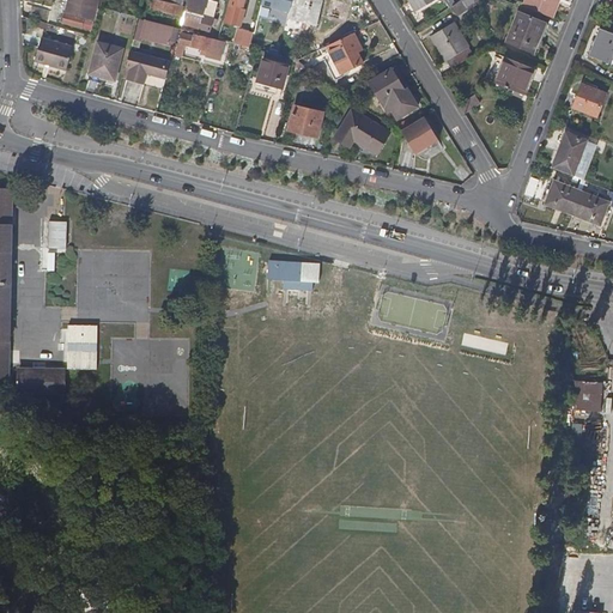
[(90,30),(95,16),(84,12),(86,0),(67,0),(64,14),(62,22),(62,23),(66,24),(90,30)]
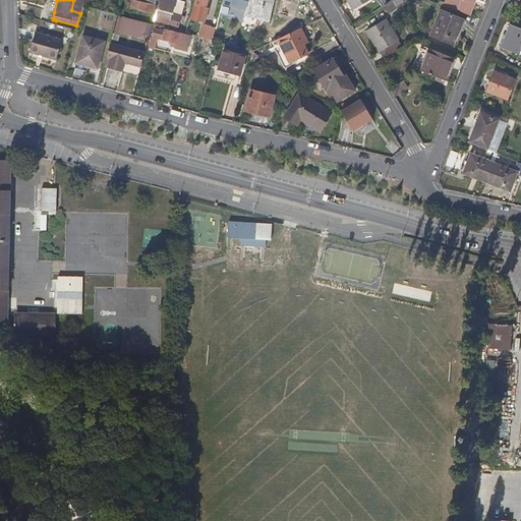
[(80,13),(83,0),(73,0),(71,10),(80,13)]
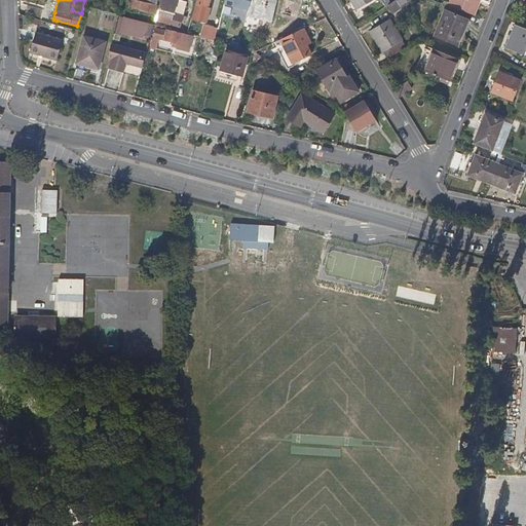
[(156,5),(143,1),(142,0),(134,0),(132,7),(154,13),(157,5),(156,5)]
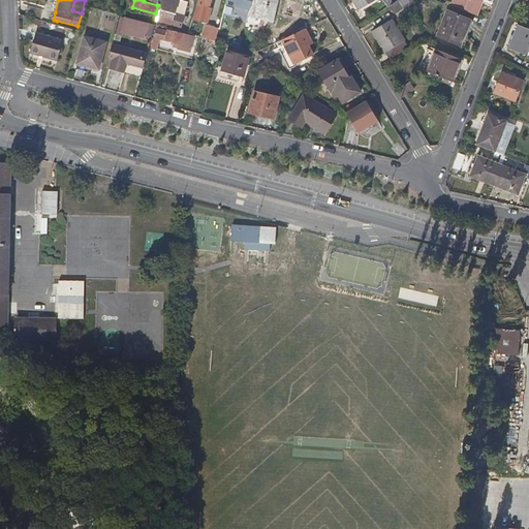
[(293,9),(296,2),(288,0),(286,0),(283,13),(291,16),(293,9)]
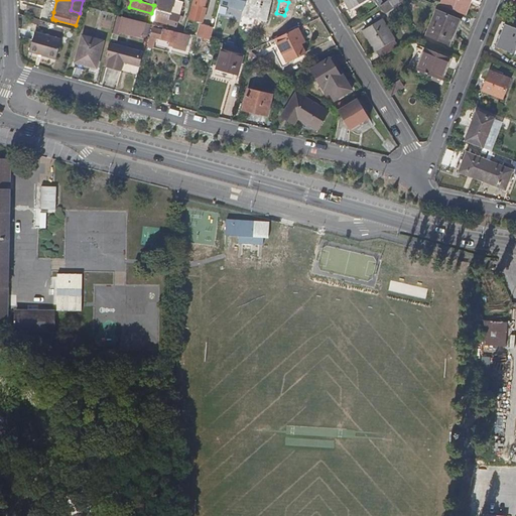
[(344,0),(351,10),(367,0),(344,0)]
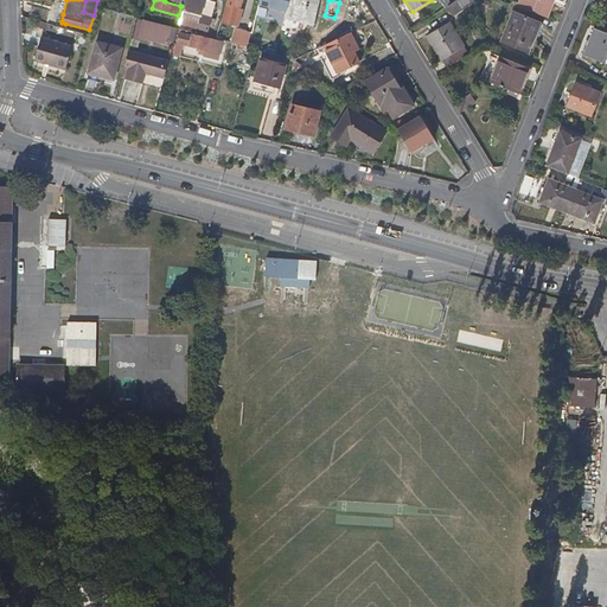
[(454,16),(475,1),(474,0),(455,0),(449,4),(447,6),(454,16)]
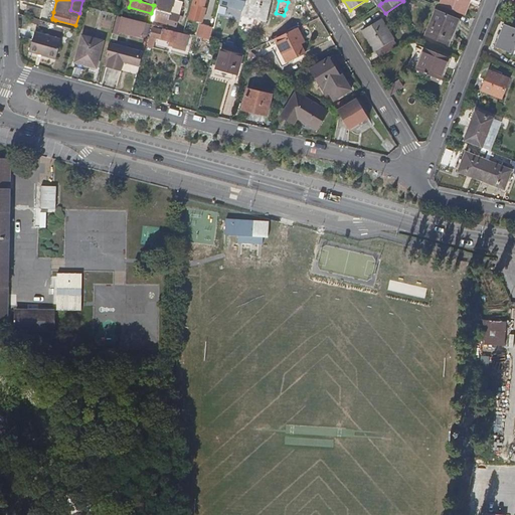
[(459,14),(464,0),(443,0),(441,6),(459,14)]
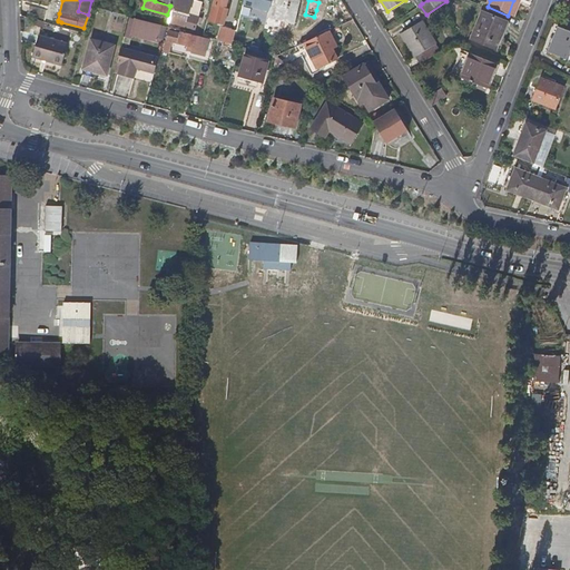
[(514,18),(521,0),(513,0),(508,16),(514,18)]
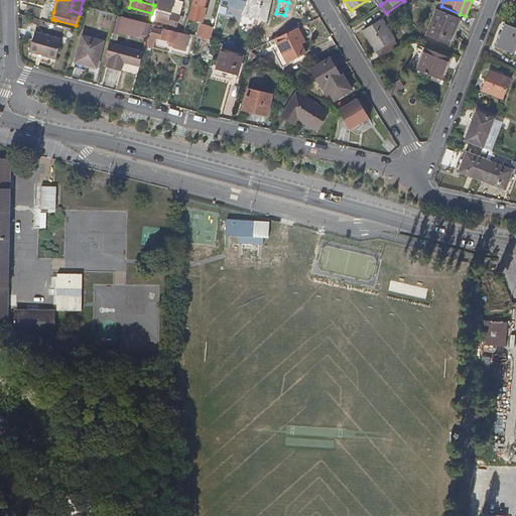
[(39,20),(42,9),(30,6),(27,16),(39,20)]
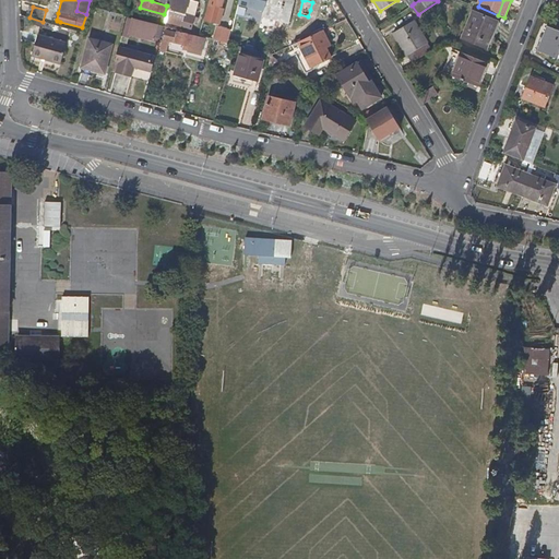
[(191,27),(195,12),(186,10),(183,16),(177,14),(175,24),(191,27)]
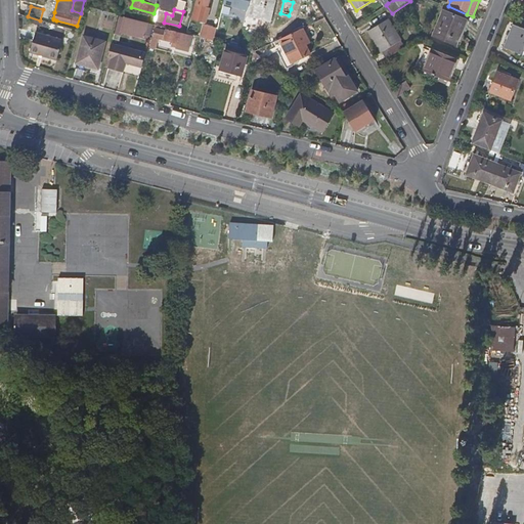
[(460,40),(468,20),(442,10),(433,35),(455,44),(457,39),(460,40)]
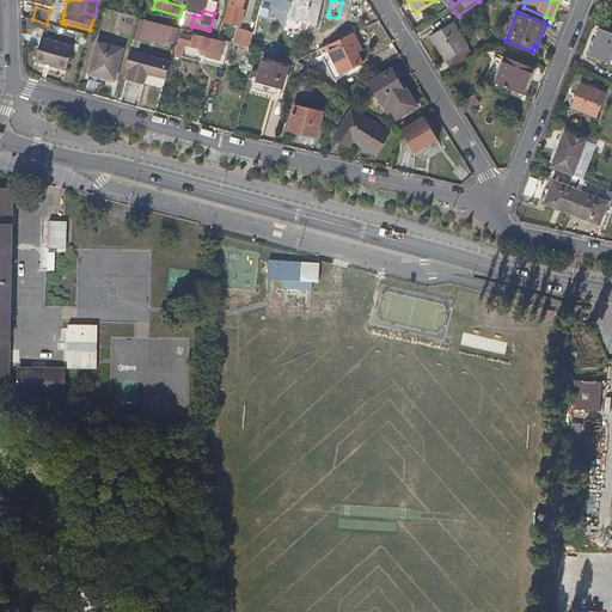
[(191,26),(194,16),(184,13),(182,23),(191,26)]
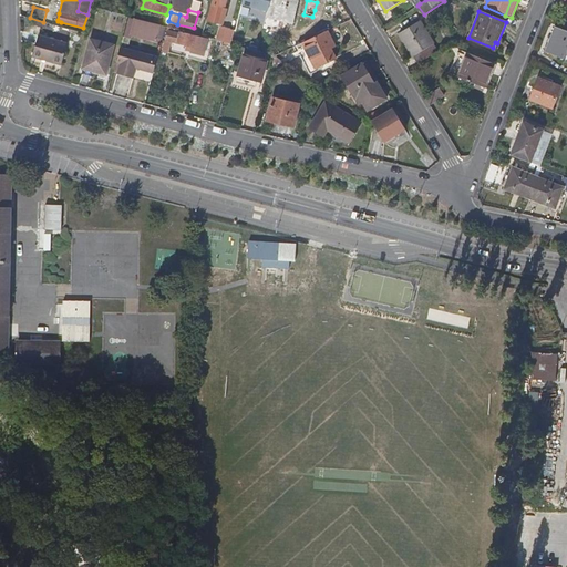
[(129,39),(132,27),(133,20),(127,19),(123,37),(129,39)]
